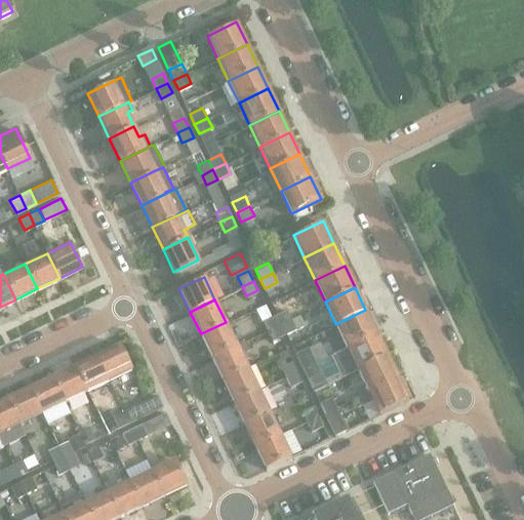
[(286,308),(273,314),(278,324),(290,318),(286,308)]
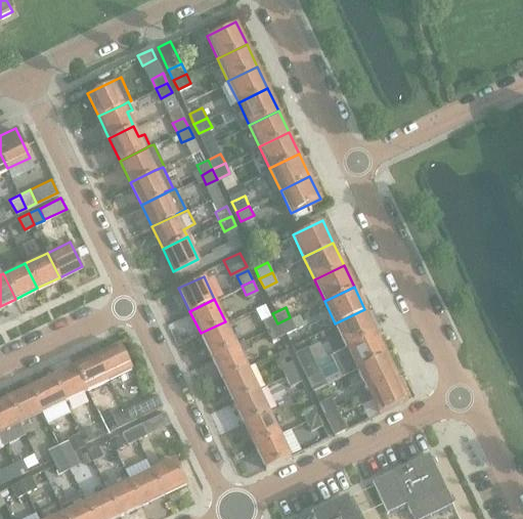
[(364,309),(335,323),(346,345),(375,331),(364,309)]
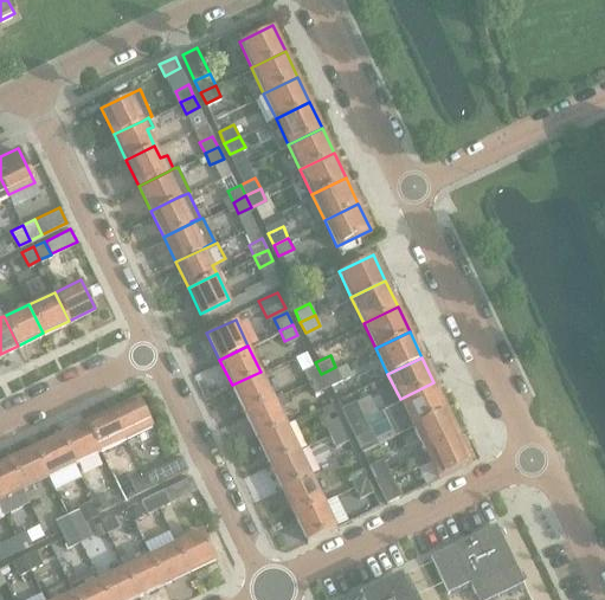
[(302,368),(308,380),(321,374),(315,362),(302,368)]
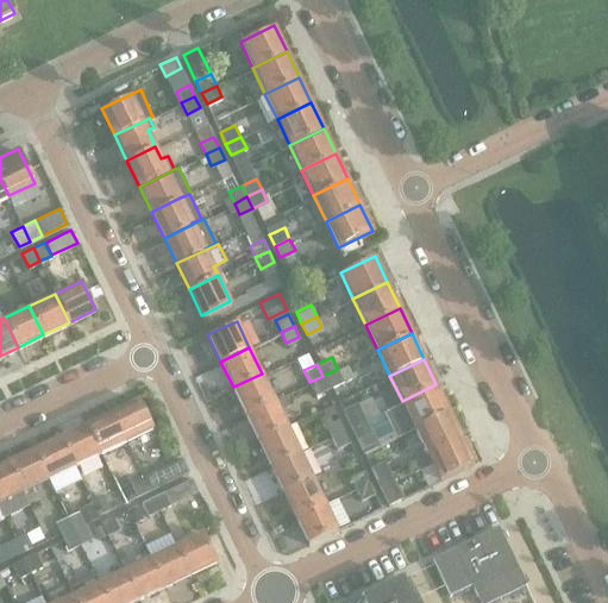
[(346,364),(337,369),(343,379),(351,376),(346,364)]
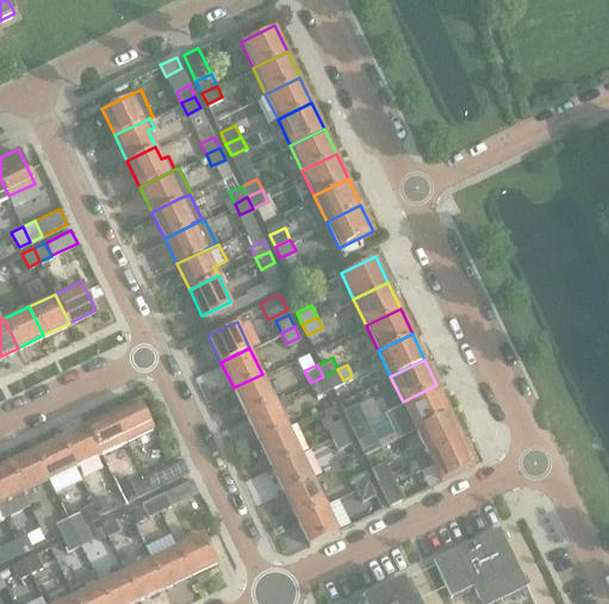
[(337,369),(323,377),(328,387),(343,380),(337,369)]
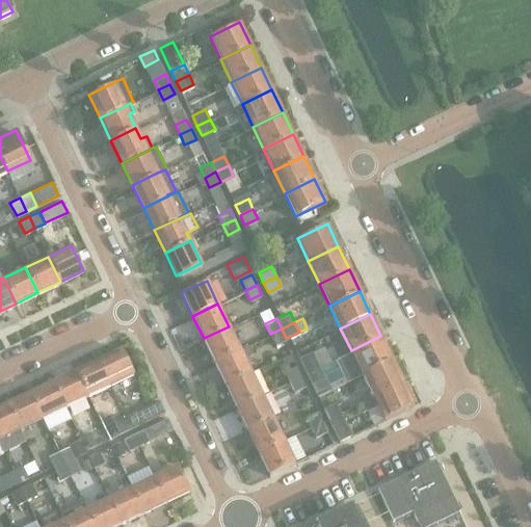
[(229,326),(204,338),(214,361),(239,348),(229,326)]
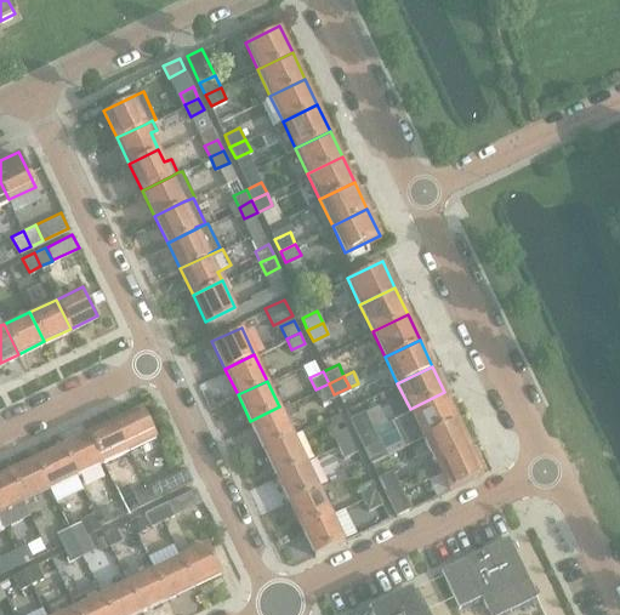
[(329,383),(316,389),(322,400),(334,394),(329,383)]
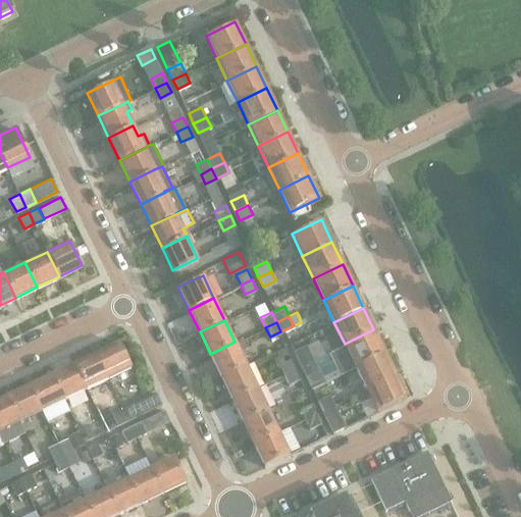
[(345,344),(329,351),(340,373),(355,366),(384,352),(373,329),(345,344)]
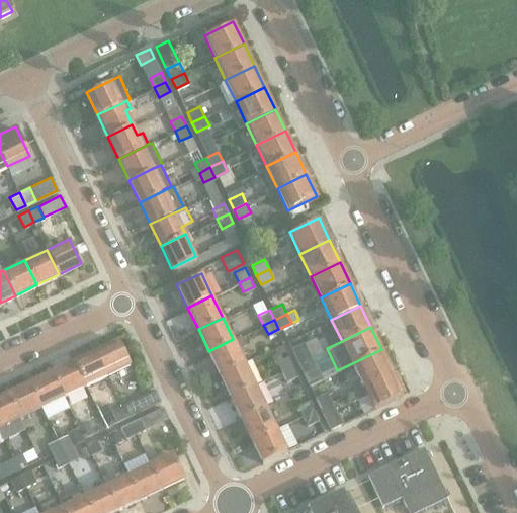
[(117,339),(95,349),(106,374),(130,363),(117,339)]
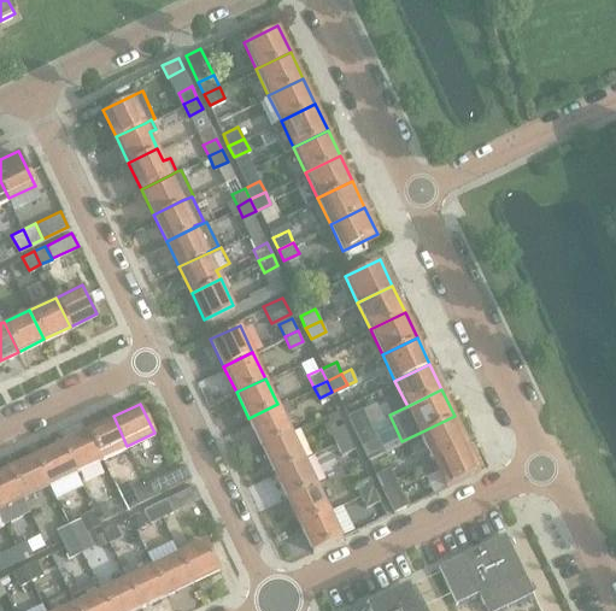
[(277,404),(248,418),(260,445),(291,430),(277,404)]
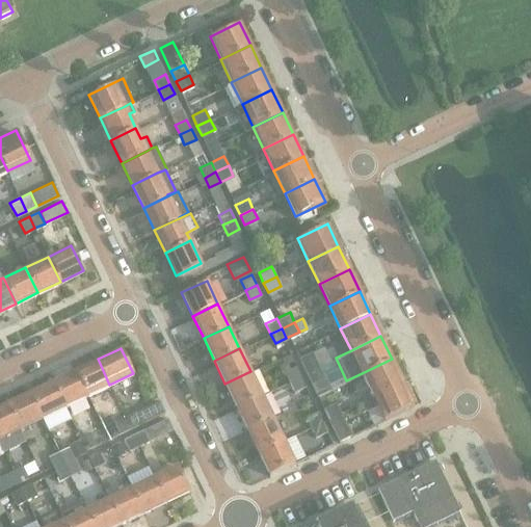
[(311,349),(298,356),(307,372),(319,366),(311,349)]
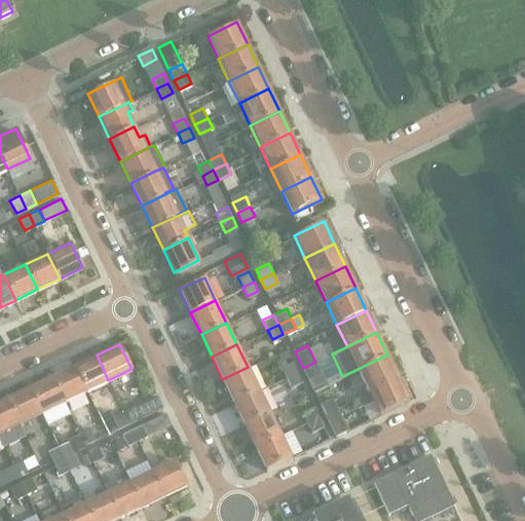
[(286,348),(277,352),(282,360),(290,356),(286,348)]
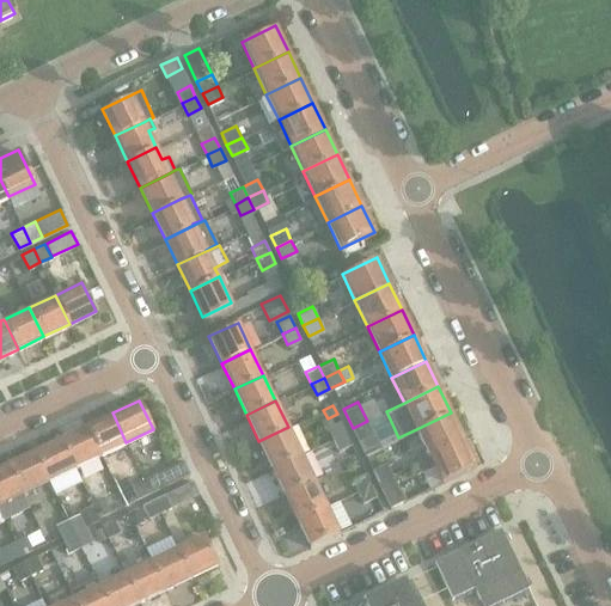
[(112,412),(86,426),(101,454),(126,442),(112,412)]
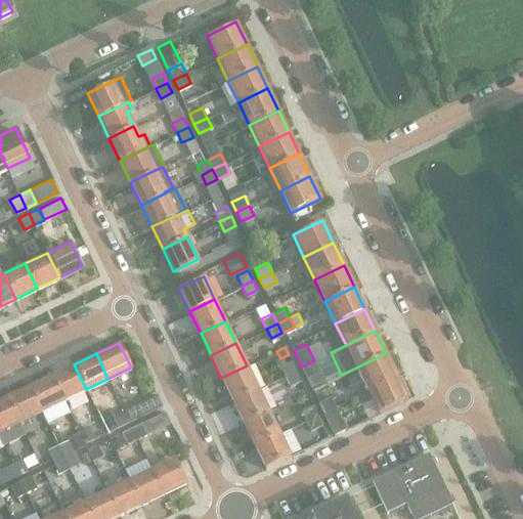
[(386,353),(356,368),(366,389),(396,375),(386,353)]
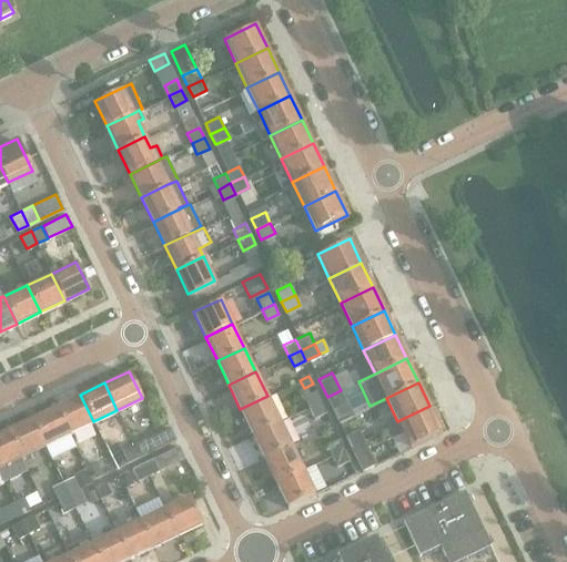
[(303,395),(309,406),(321,400),(315,389),(303,395)]
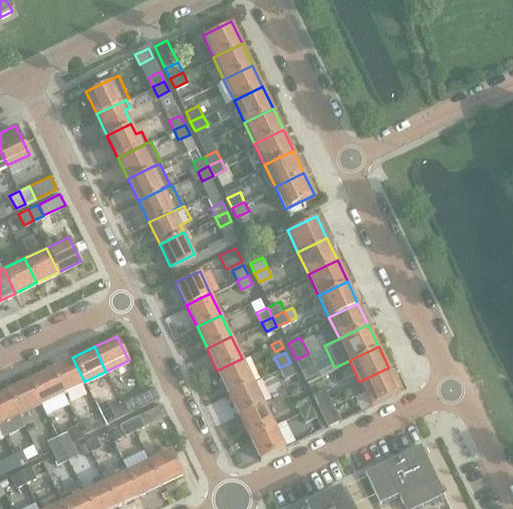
[(308,353),(296,359),(300,369),(313,363),(308,353)]
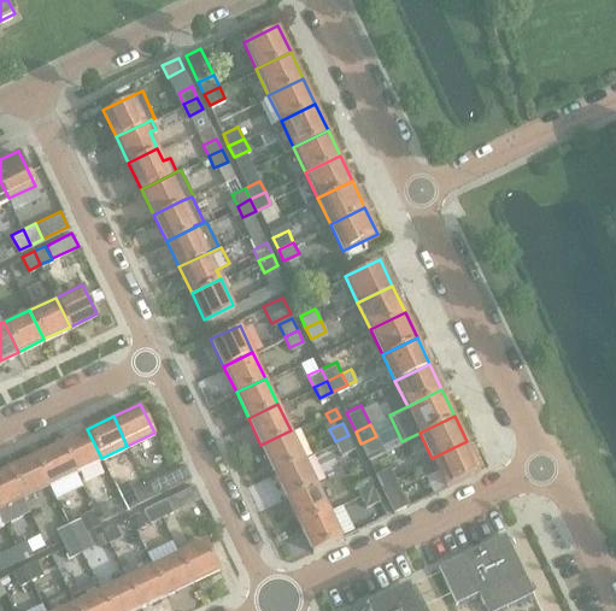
[(87,429),(62,441),(75,471),(101,458),(87,429)]
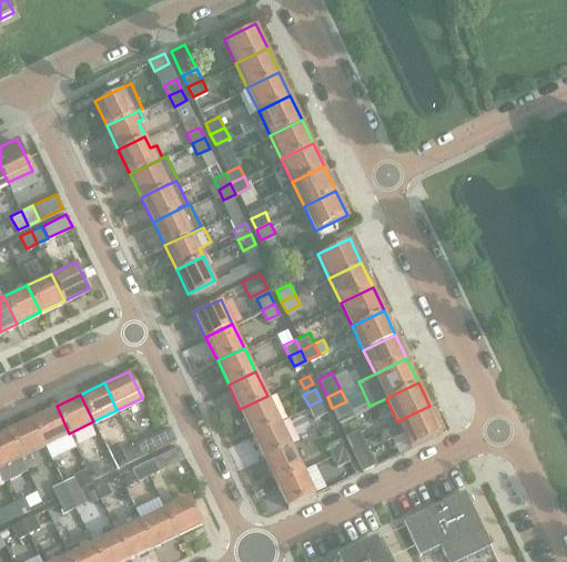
[(267,396),(240,409),(252,432),(279,419),(267,396)]
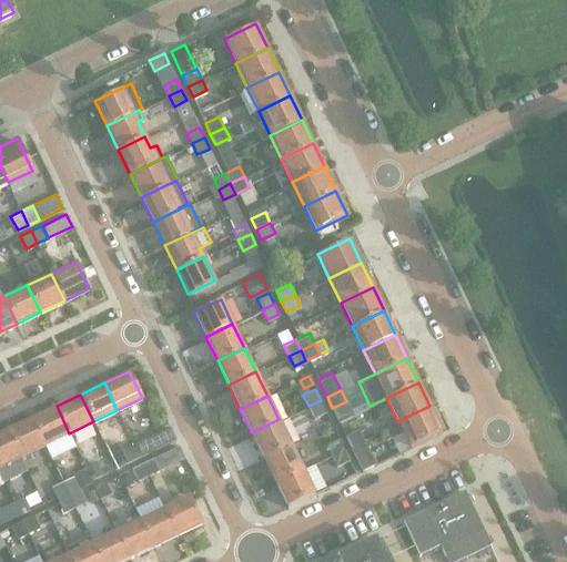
[(321,400),(309,406),(313,417),(325,410),(321,400)]
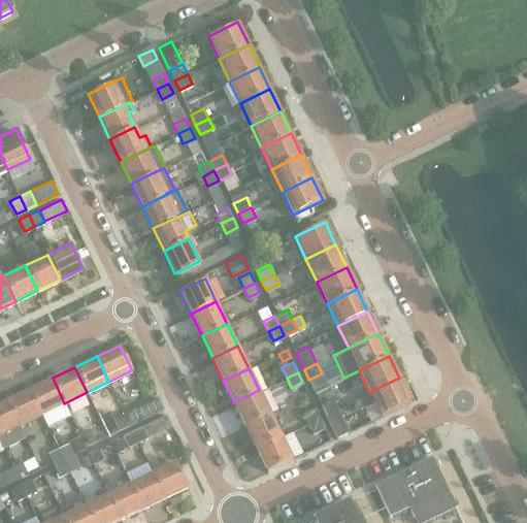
[(53,378),(30,389),(42,414),(64,403),(53,378)]
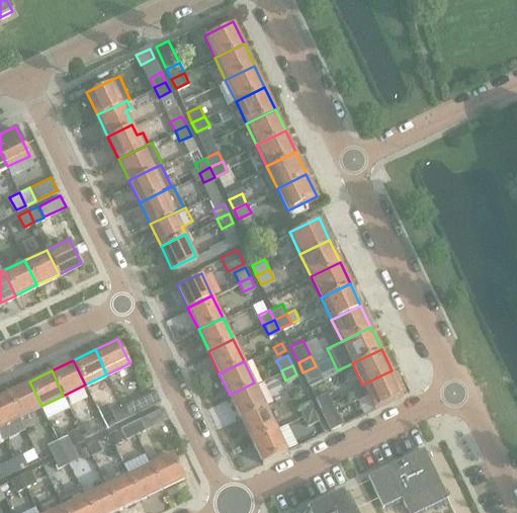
[(362,385),(348,392),(352,401),(366,394),(373,407),(402,393),(392,370),(362,385)]
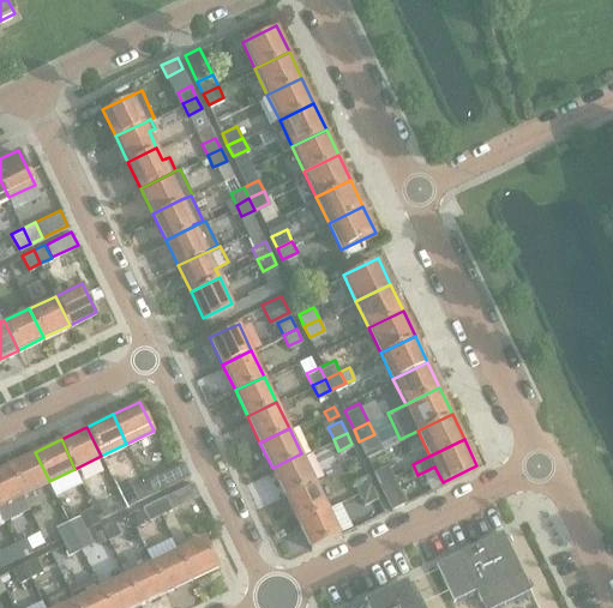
[(35,452),(8,464),(23,493),(49,481),(35,452)]
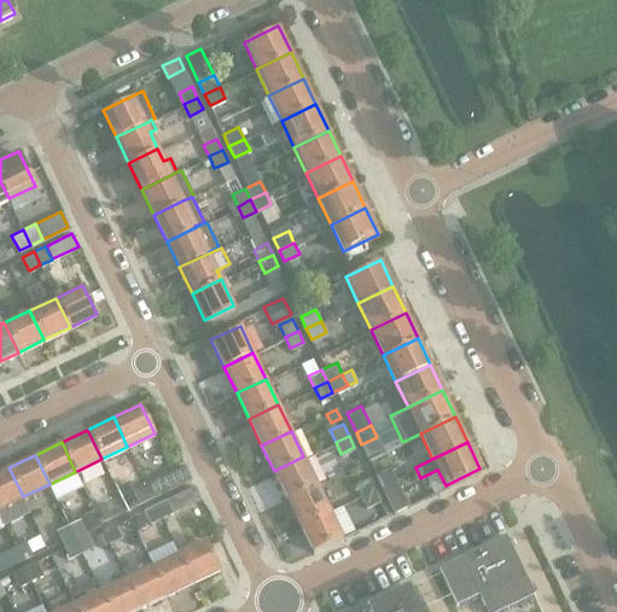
[(303,456),(274,471),(286,497),(316,483),(303,456)]
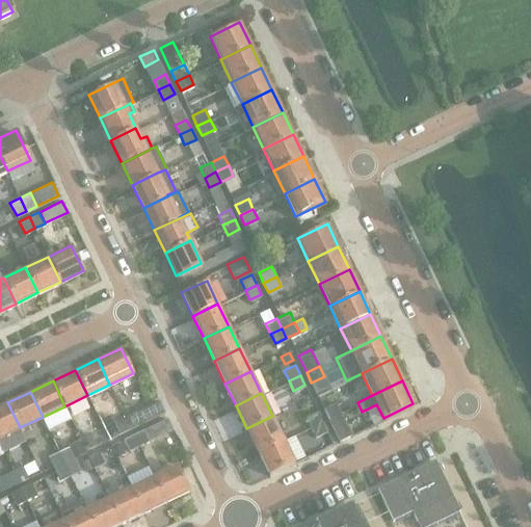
[(140,422),(160,413),(155,401),(135,411),(140,422)]
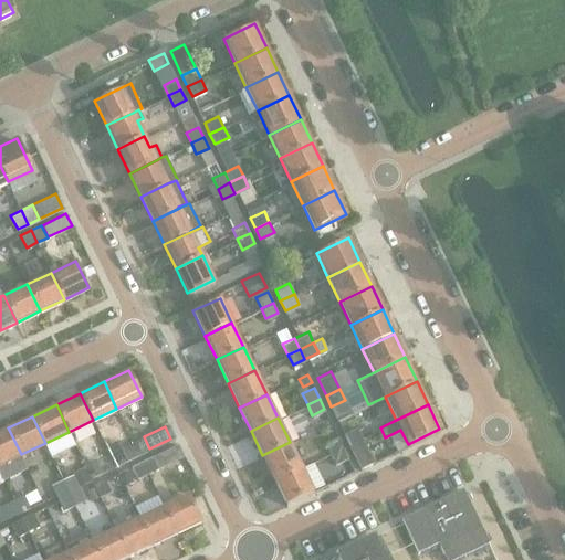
[(343,433),(348,443),(363,436),(357,426),(343,433)]
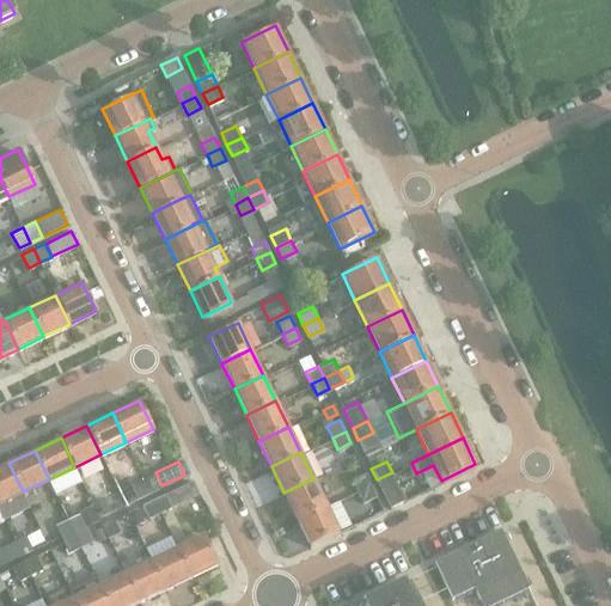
[(8,463),(0,466),(0,502),(23,491),(8,463)]
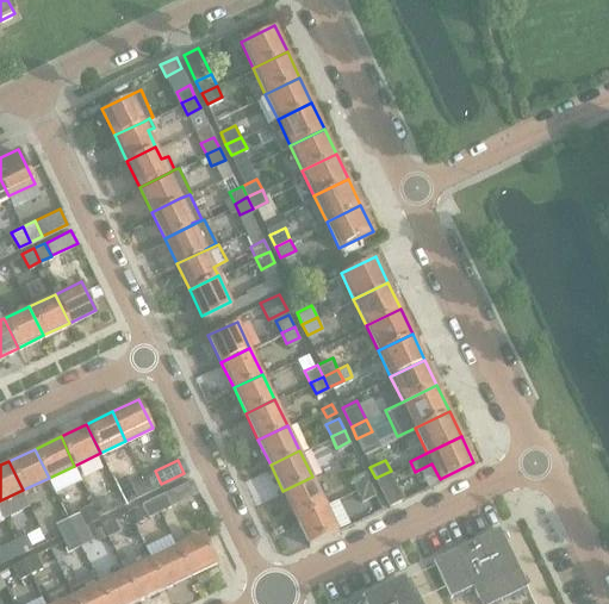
[(350,477),(355,487),(368,481),(364,469),(350,477)]
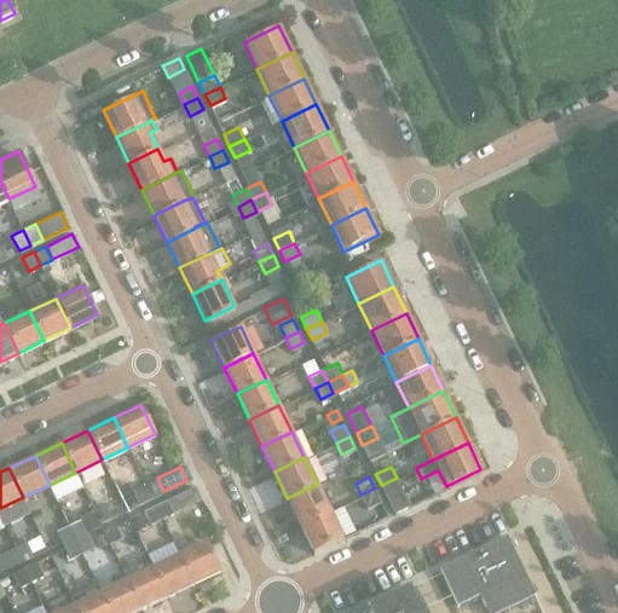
[(156,478),(145,483),(151,497),(163,491),(156,478)]
